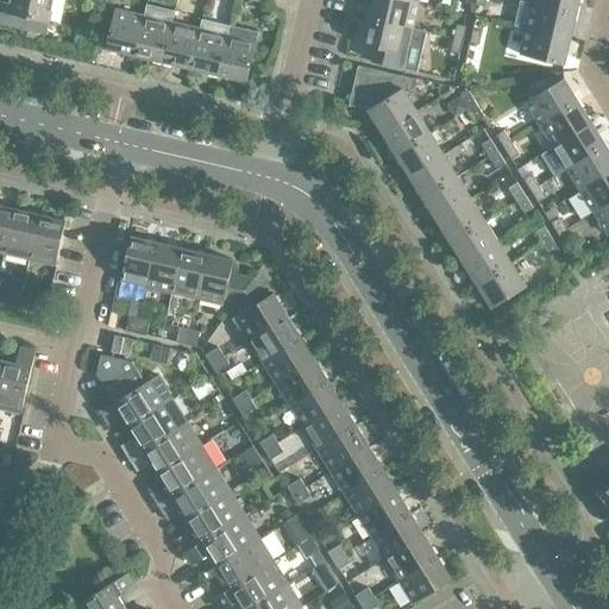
[(0,24),(45,35),(54,0),(10,0),(7,11),(1,10),(0,12),(0,24)]
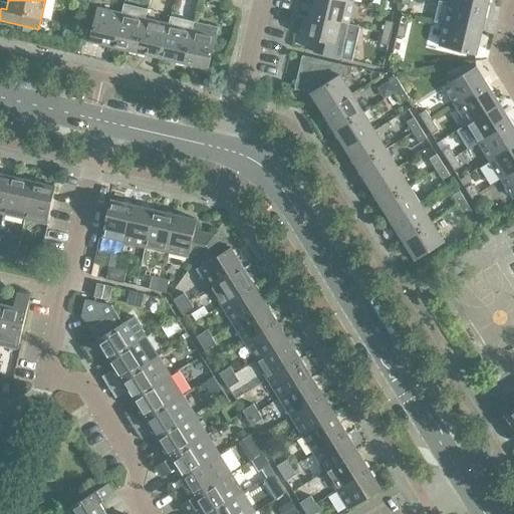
[(348,24),(353,3),(340,0),(314,0),(311,15),(348,24)]
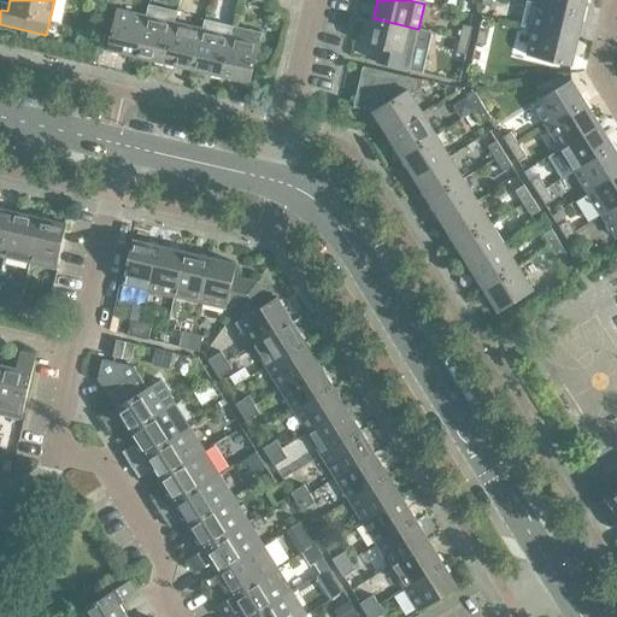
[(583,13),(586,0),(539,0),(539,4),(583,13)]
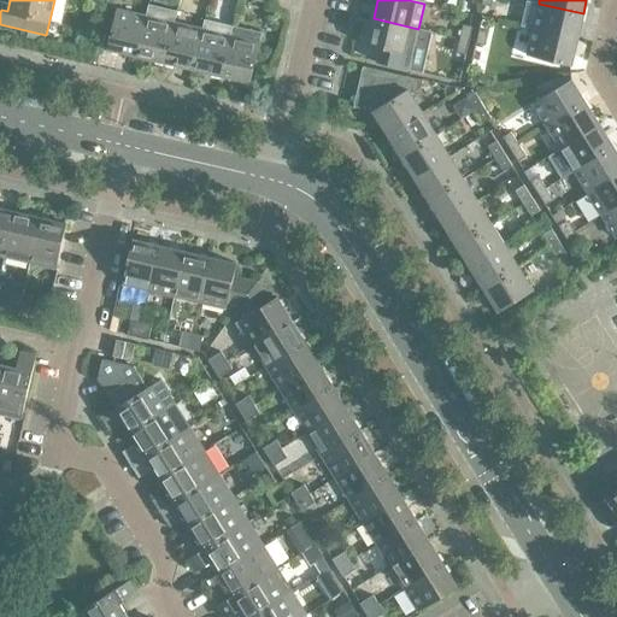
[(577,39),(583,13),(539,4),(533,29),(577,39)]
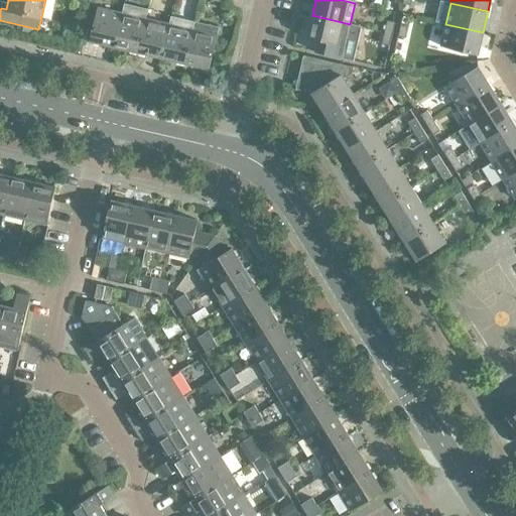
[(138,52),(145,18),(147,9),(124,4),(122,13),(114,47),(138,52)]
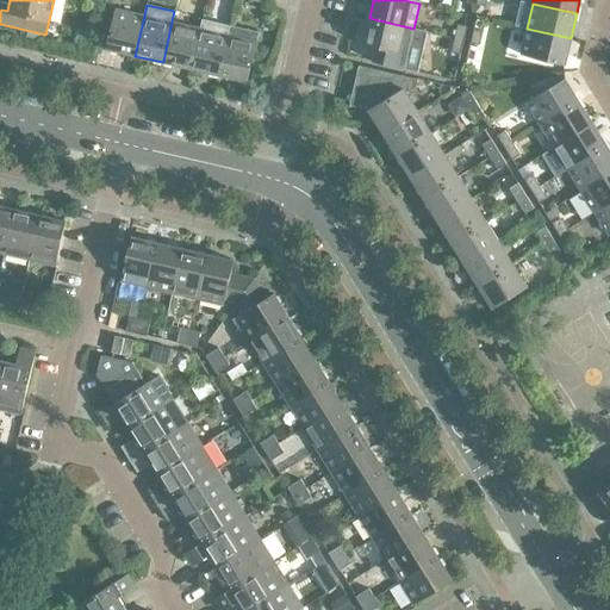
[(135,56),(144,16),(116,10),(106,49),(135,56)]
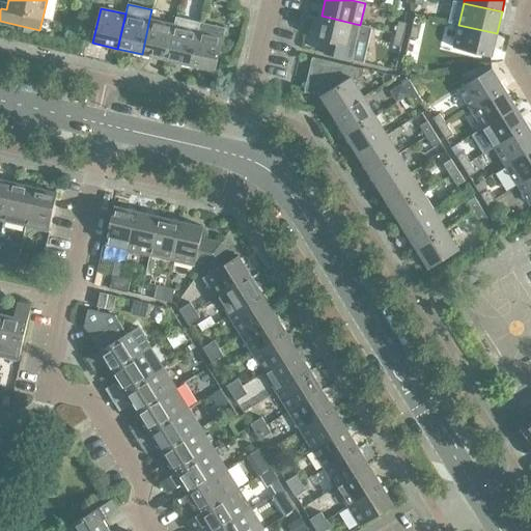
[(355,48),(360,25),(322,16),(316,38),(355,48)]
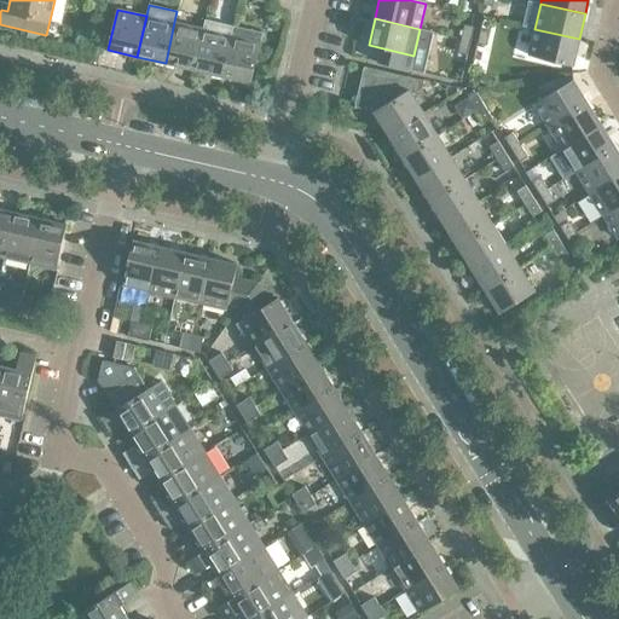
[(223,76),(231,35),(233,27),(206,19),(203,29),(194,69),(223,76)]
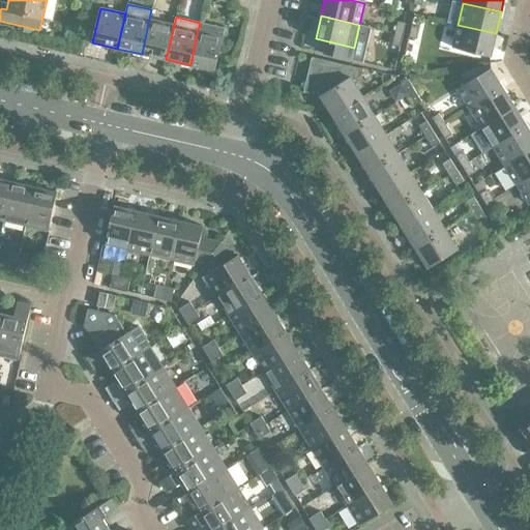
[(166,59),(174,25),(149,19),(142,54),(166,59)]
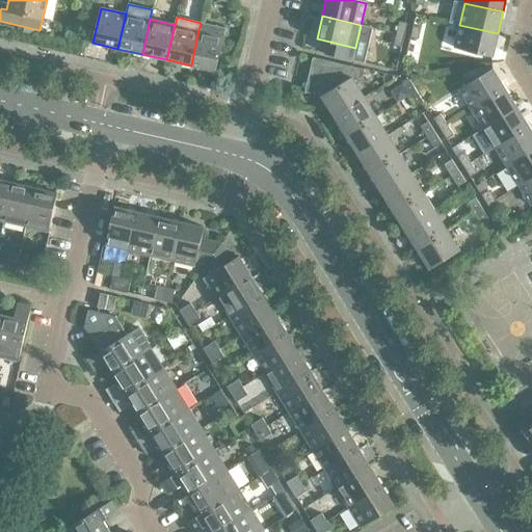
[(399,21),(396,33),(404,35),(407,23),(399,21)]
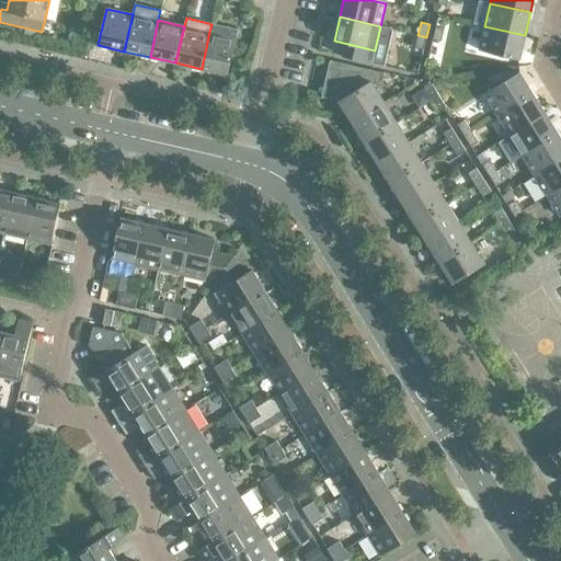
[(212,24),(209,32),(202,69),(228,75),(238,30),(212,24)]
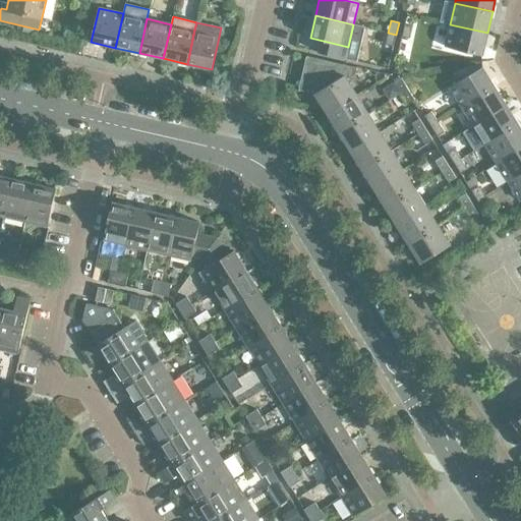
[(412,26),(405,25),(405,24),(402,37),(410,39),(412,26)]
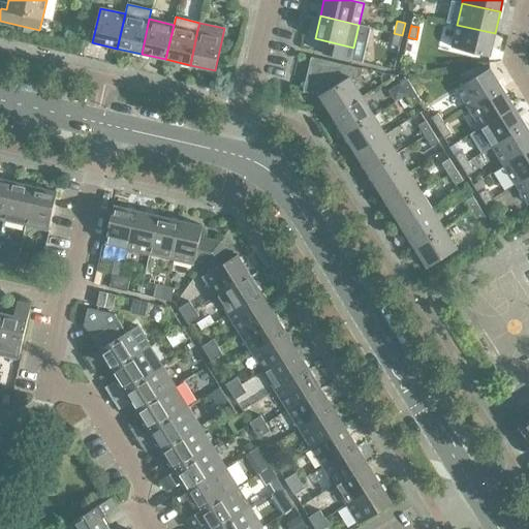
[(490,56),(495,33),(457,25),(452,48),(490,56)]
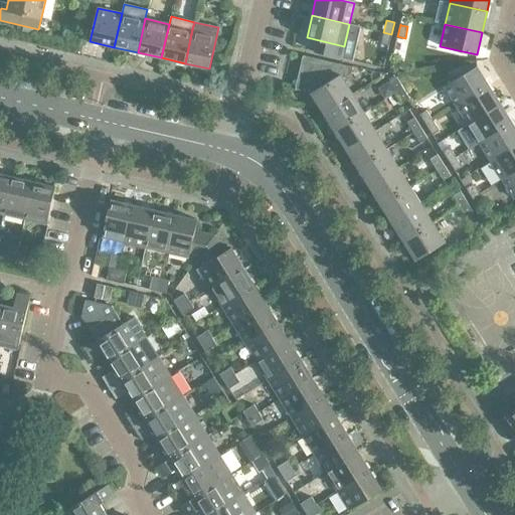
[(69,28),(66,40),(80,43),(82,32),(69,28)]
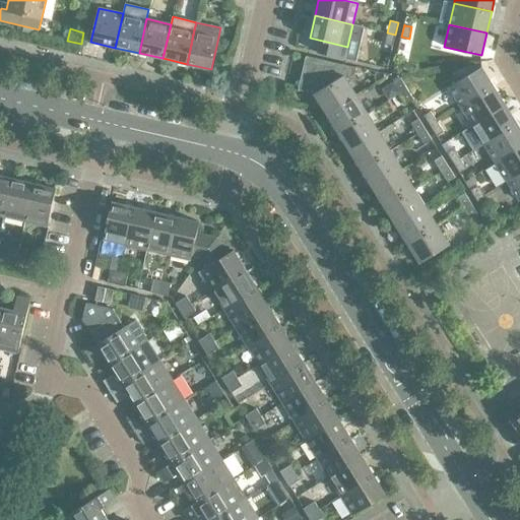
[(392,46),(395,35),(387,33),(385,44),(392,46)]
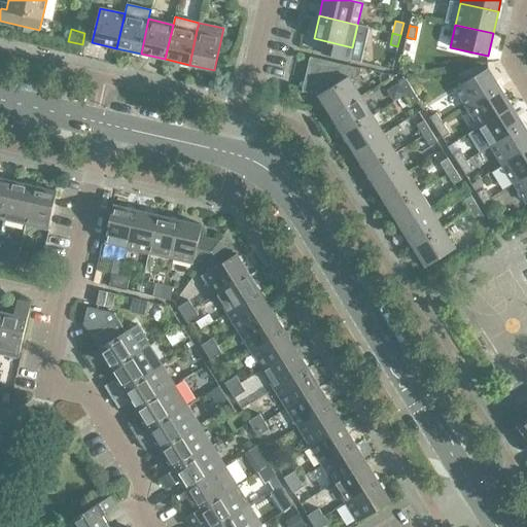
[(319,95),(349,76),(351,80),(359,75),(361,69),(310,57),(302,92),(319,95)]
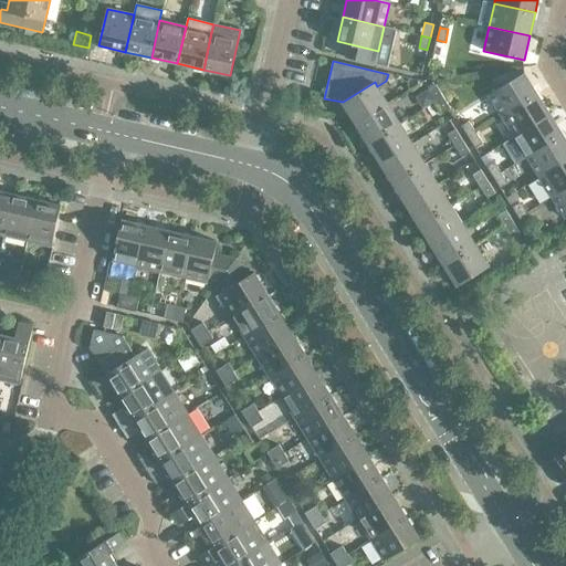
[(489,95),(502,116),(537,94),(524,73),(489,95)]
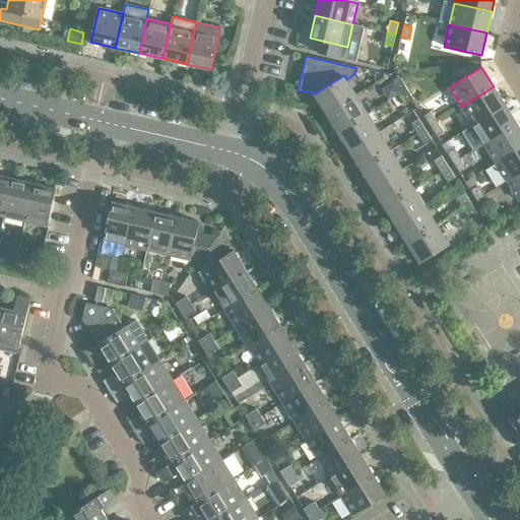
[(356,94),(346,79),(344,75),(315,93),(326,113),(356,94)]
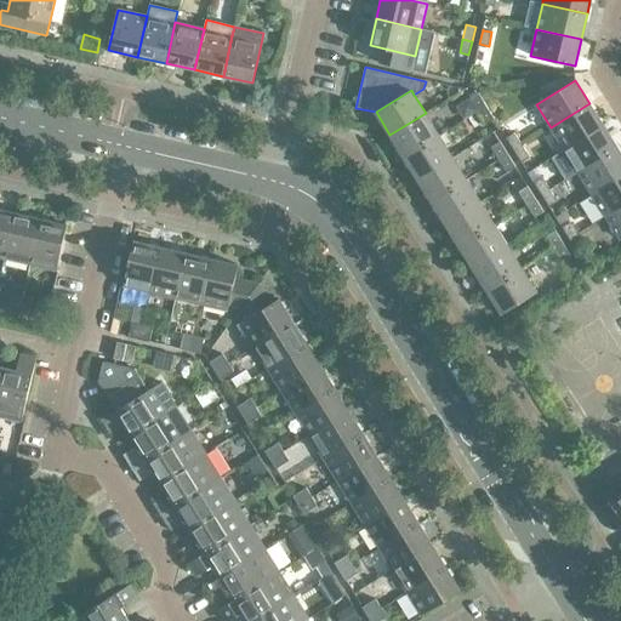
[(486,106),(478,93),(469,100),(477,112),(486,106)]
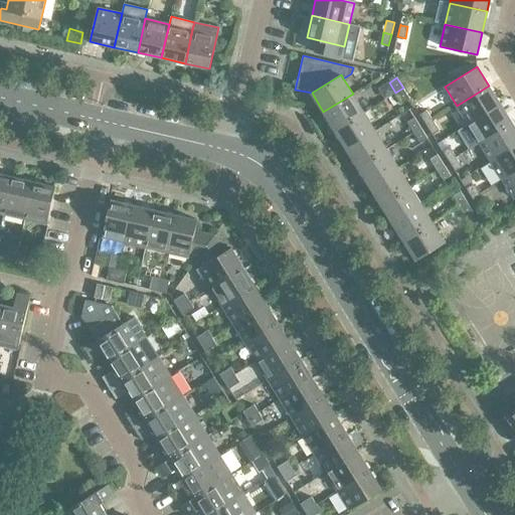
[(500,104),(489,86),(457,106),(468,124),(500,104)]
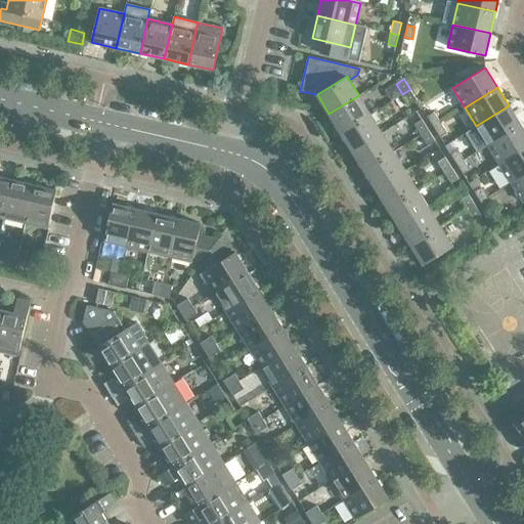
[(418,100),(410,89),(402,94),(409,105),(418,100)]
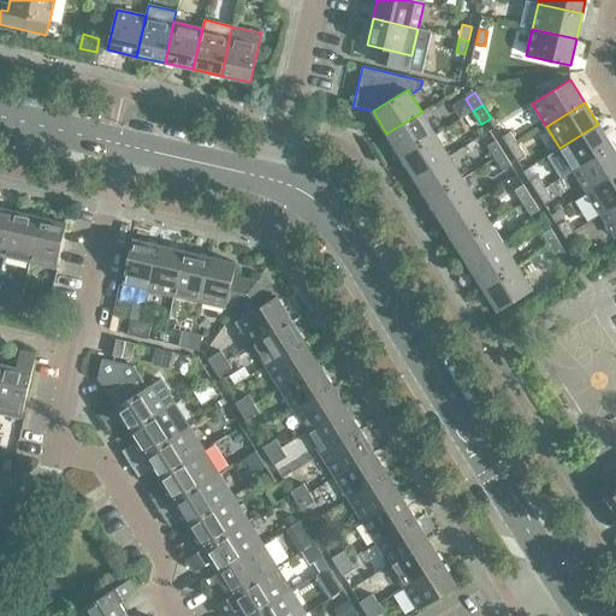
[(436,135),(422,112),(386,134),(401,157),(436,135)]
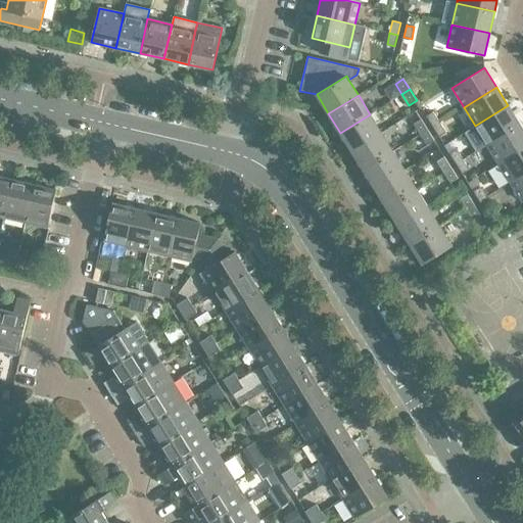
[(520,125),(508,105),(475,126),(486,145),(520,125)]
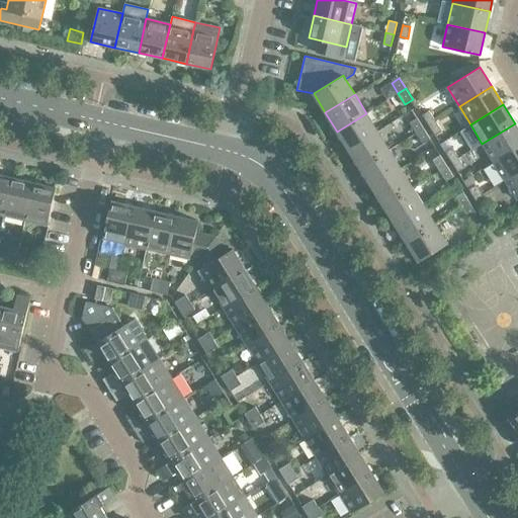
[(422,115),(428,125),(435,121),(429,111),(422,115)]
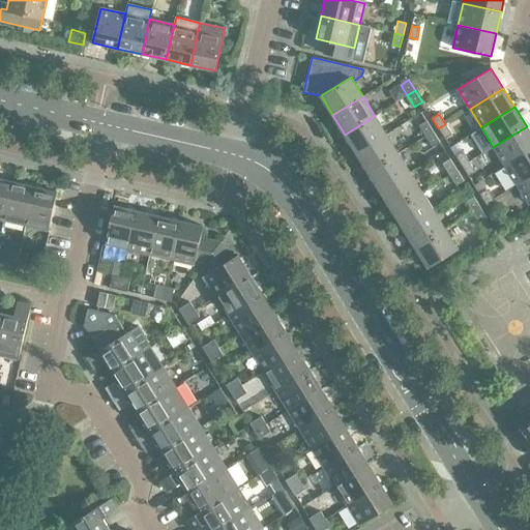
[(386,135),(375,116),(345,135),(356,153),(386,135)]
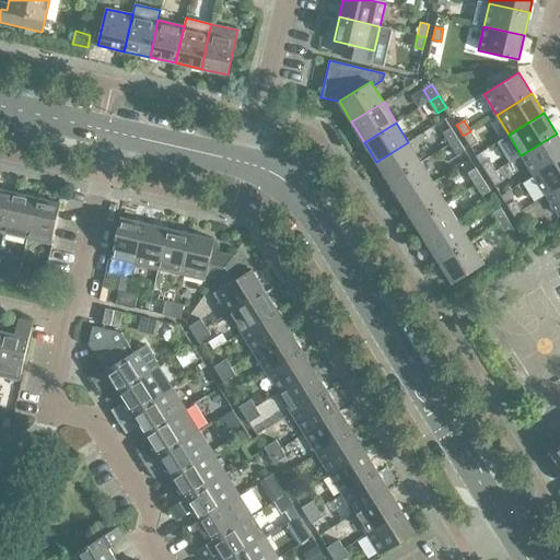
[(458,139),(451,128),(442,132),(450,144),(458,139)]
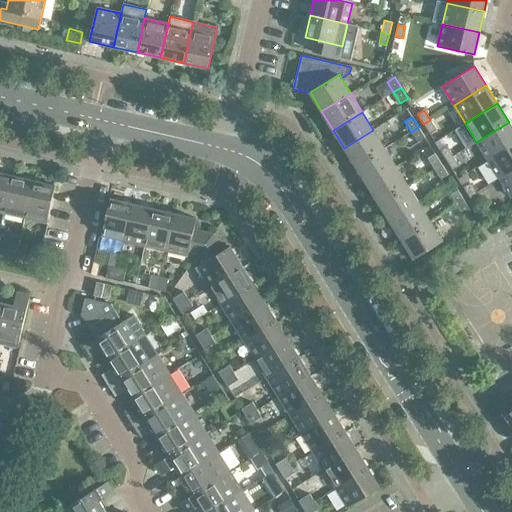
[(436,130),(430,120),(423,124),(430,134),(436,130)]
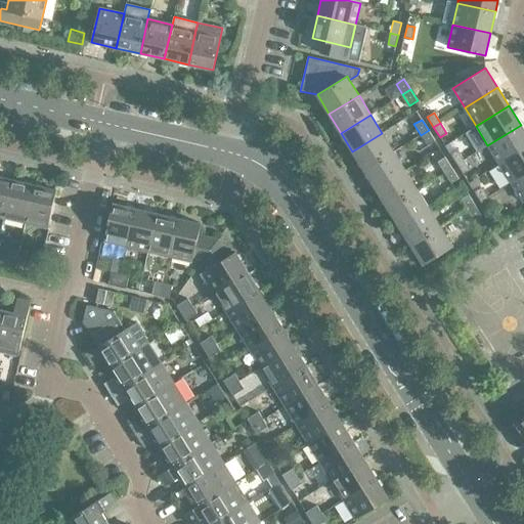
[(523,148),(523,129),(521,125),(487,145),(499,164),(523,148)]
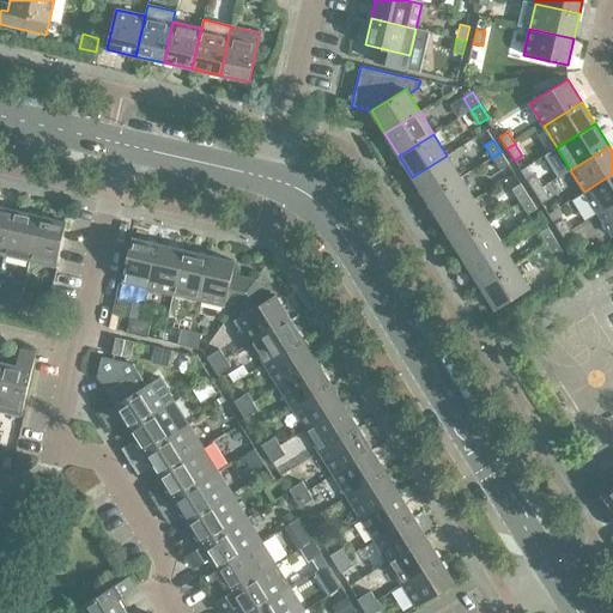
[(509,165),(502,152),(492,158),(501,171),(509,165)]
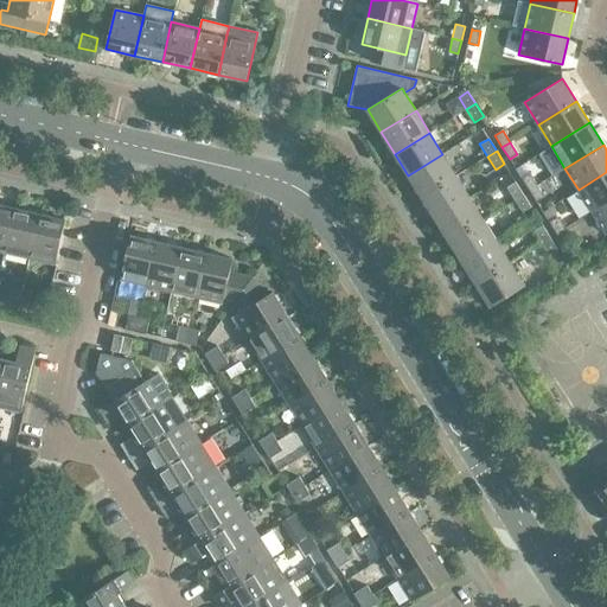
[(457,176),(442,154),(408,176),(422,197),(457,176)]
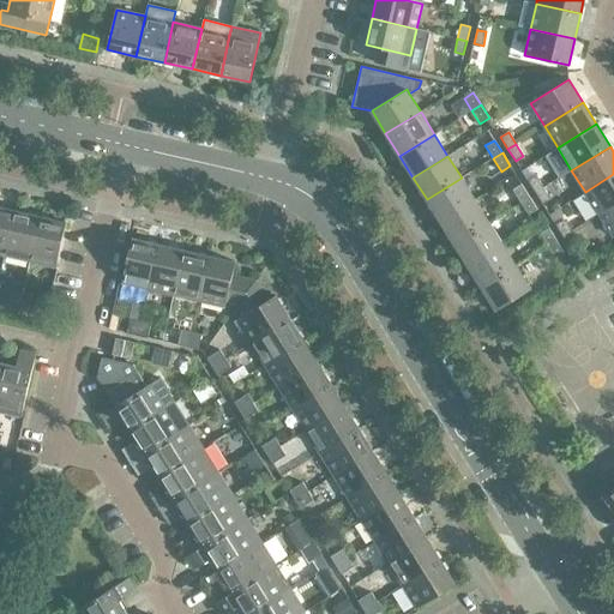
[(613,204),(613,174),(585,192),(599,214),(613,204)]
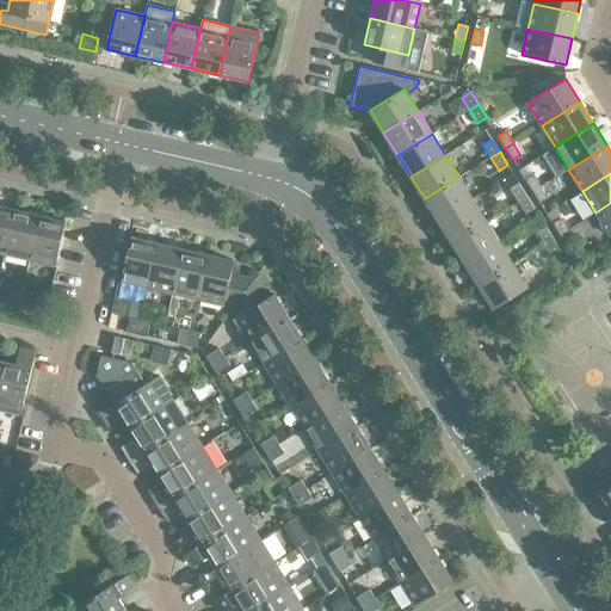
[(534,174),(525,179),(532,191),(541,186),(534,174)]
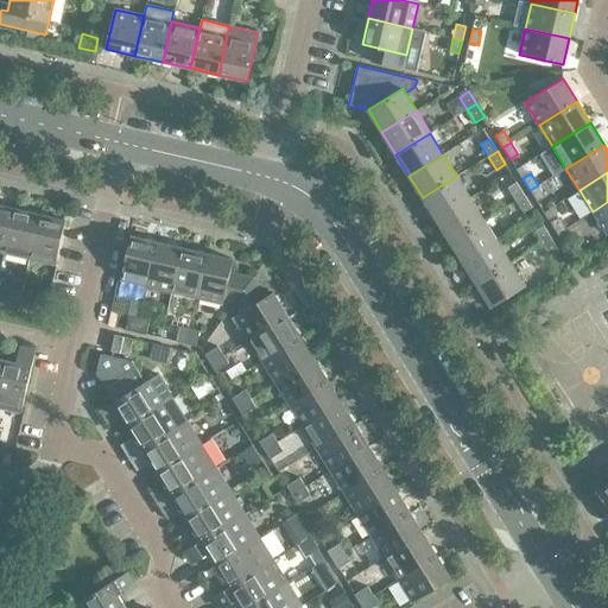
[(470,198),(457,176),(423,197),(436,220),(470,198)]
